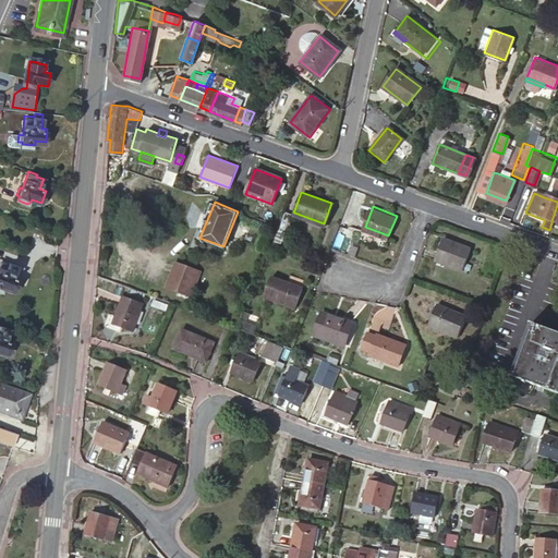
[(294,213),(293,211),(287,209),(275,238),(283,241),(294,213)]
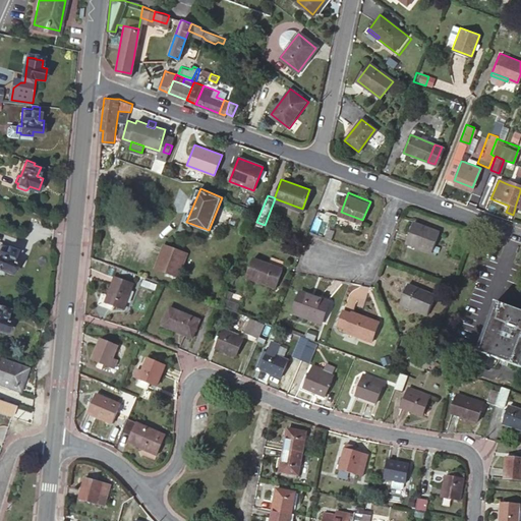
[(437,231),(410,221),(402,239),(429,249),(437,231)]
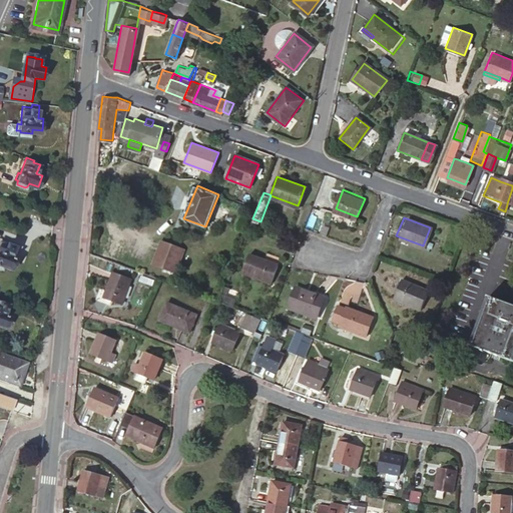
[(4,234),(0,232),(0,259),(7,262),(11,251),(6,249),(9,239),(3,237),(4,234)]
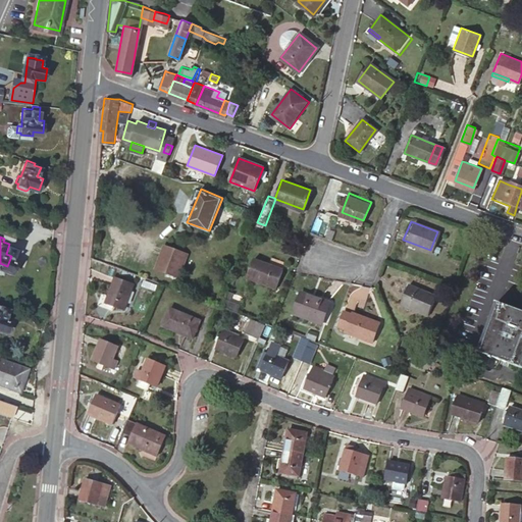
[(173,247),(163,243),(155,267),(164,271),(173,247)]
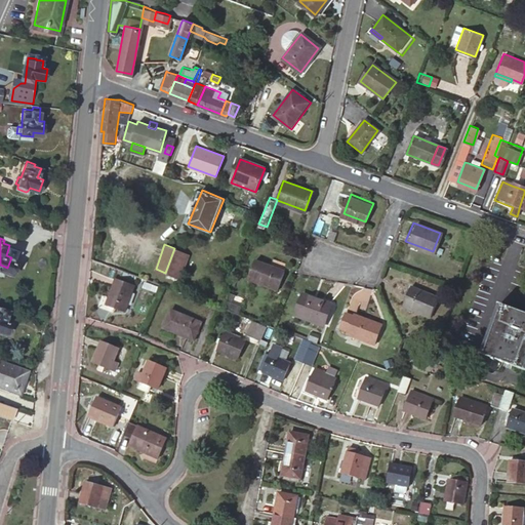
[(189,253),(174,248),(165,273),(179,278),(189,253)]
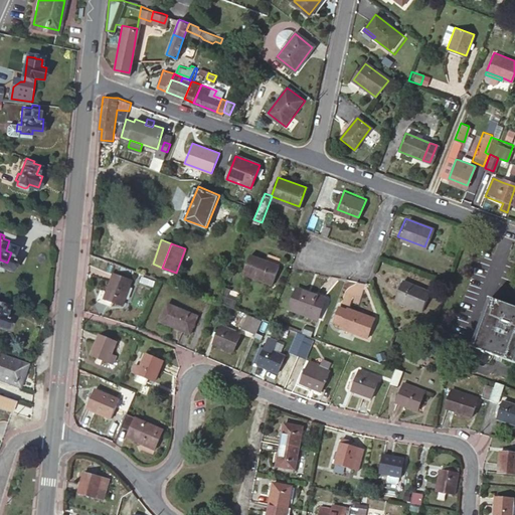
[(250,254),(243,274),(273,285),(281,266),(250,254)]
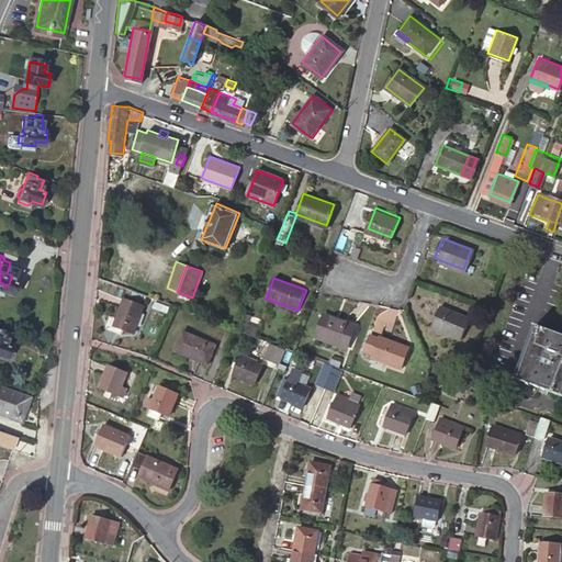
[(144,303),(124,296),(114,323),(134,330),(144,303)]
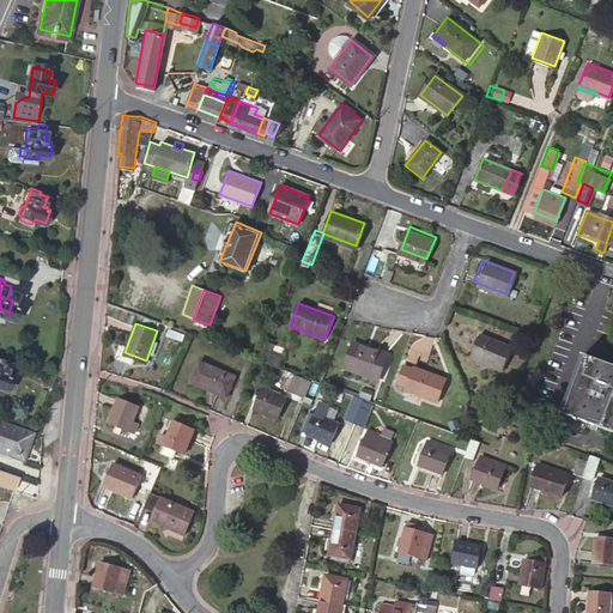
[(164,331),(162,337),(175,341),(177,335),(164,331)]
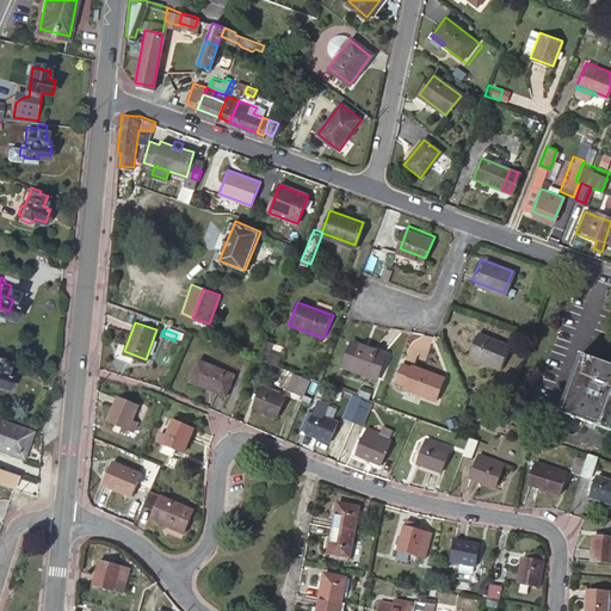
[(510,346),(477,334),(469,355),(501,366),(510,346)]
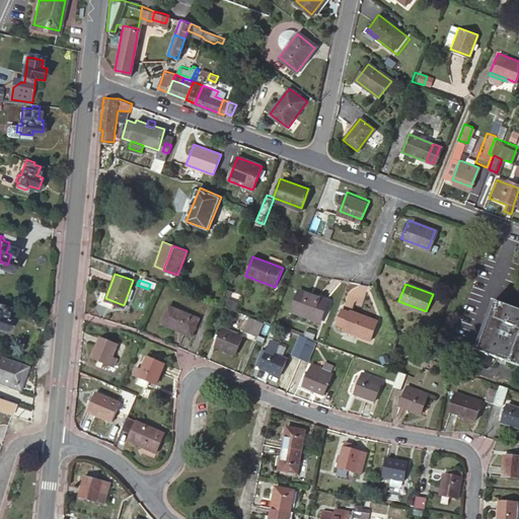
[(298,288),(290,307),(317,317),(324,298),(298,288)]
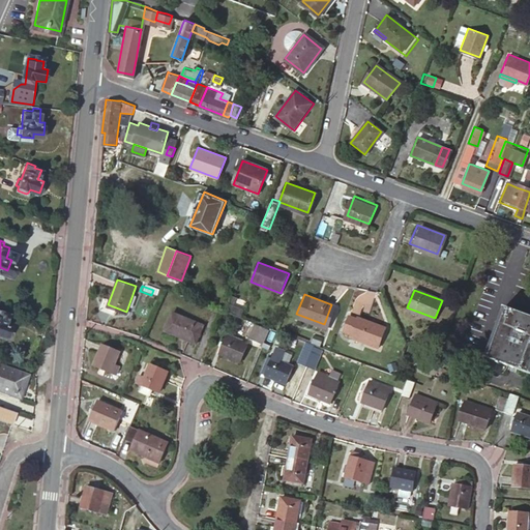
[(235,296),(231,295),(226,310),(240,316),(242,308),(233,304),(235,296)]
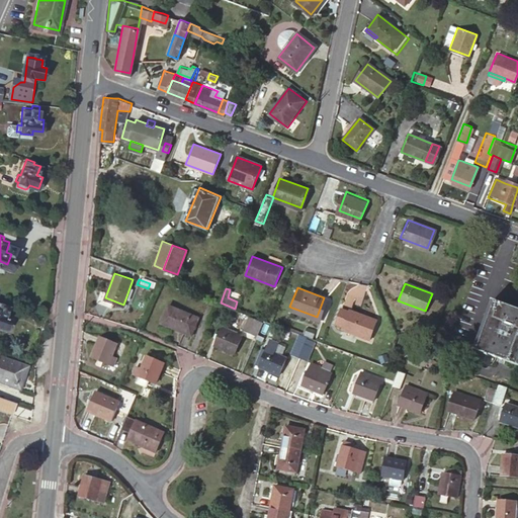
[(517,356),(517,308),(494,298),(475,347),(515,363),(517,356)]
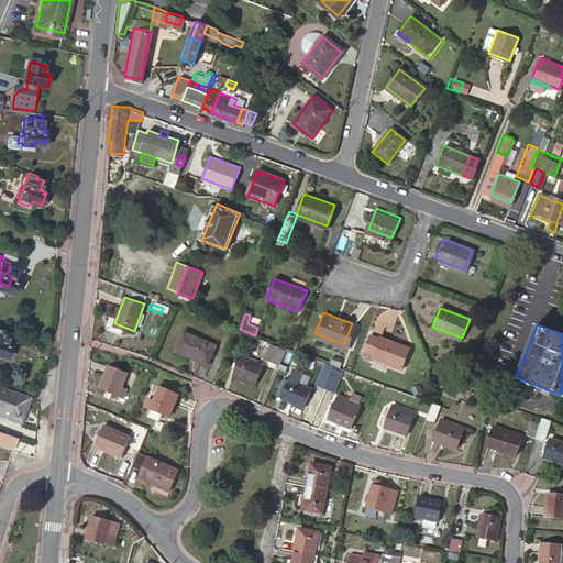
[(0,331),(0,330),(0,329),(0,355),(4,357),(9,346),(3,344),(7,334),(0,332),(0,331)]
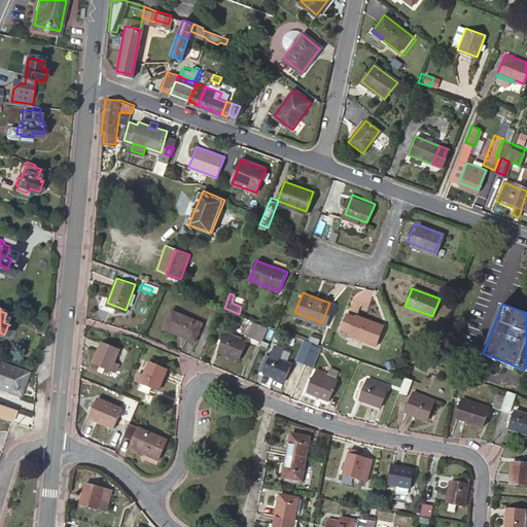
[(172,309),(165,326),(195,339),(202,321),(172,309)]
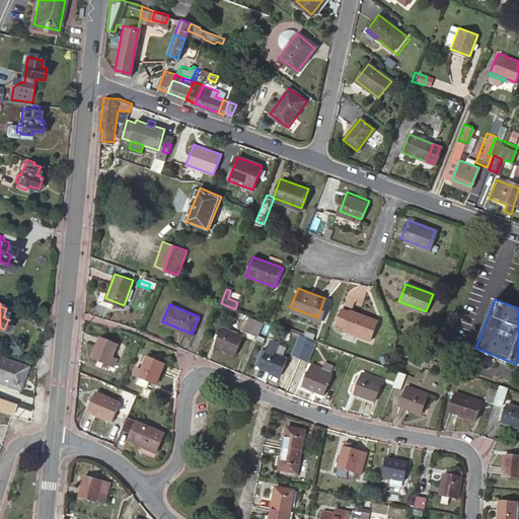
[(379,320),(352,309),(345,327),(372,338),(379,320)]
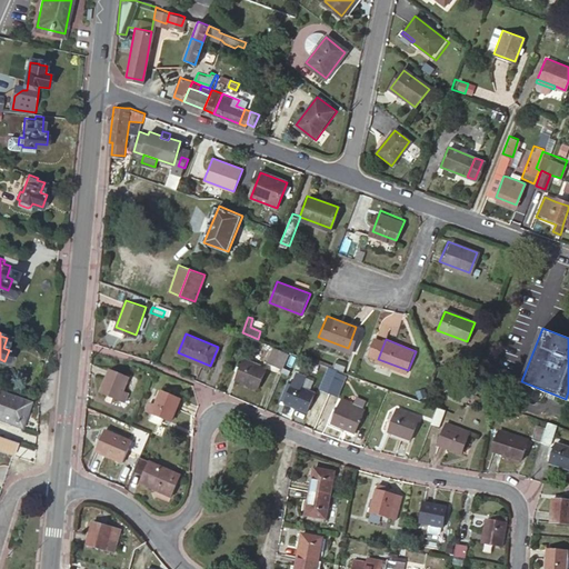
[(275,345),(268,360),(283,366),(290,350),(275,345)]
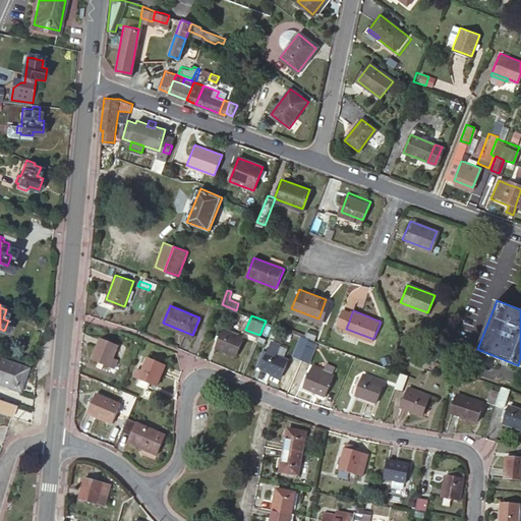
[(234,333),(224,329),(217,345),(236,353),(244,337),(234,333)]
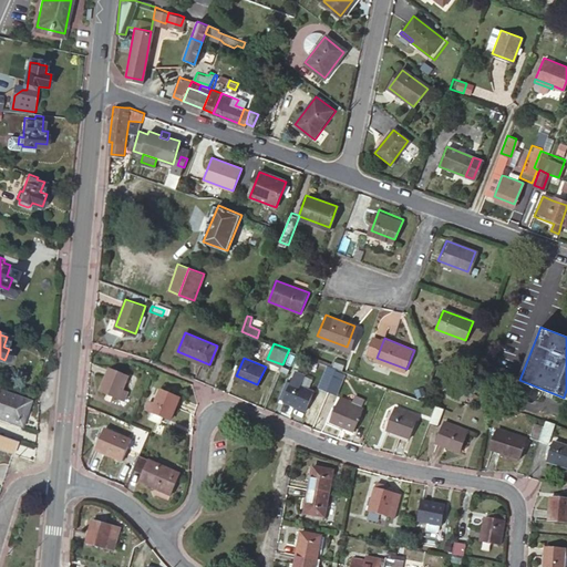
[(337,367),(330,364),(321,385),(327,389),(337,367)]
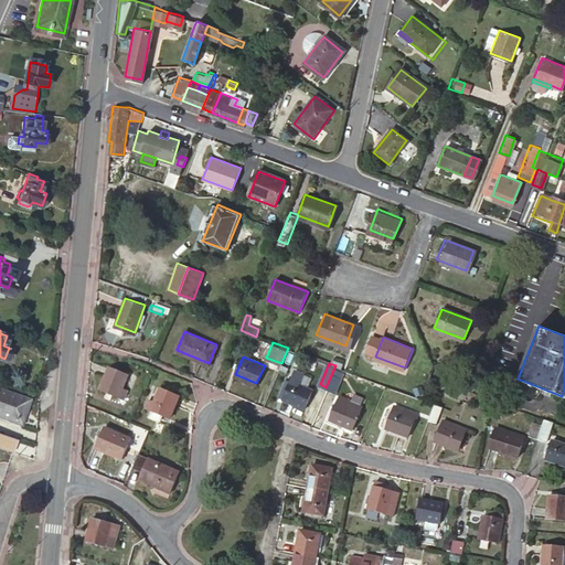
[(109,366),(102,386),(124,396),(128,387),(121,385),(126,374),(109,366)]
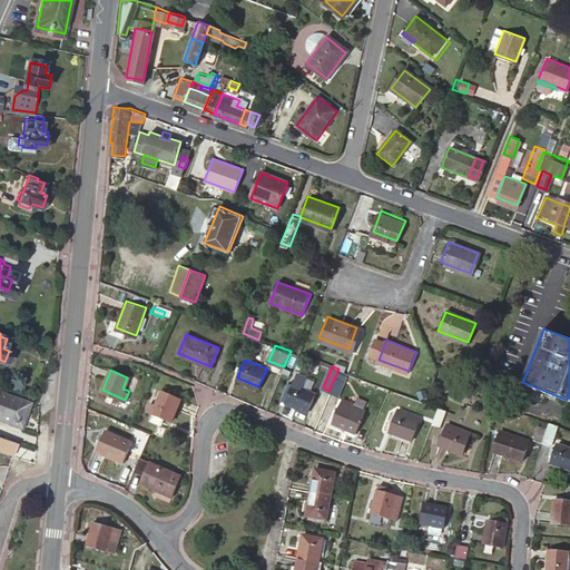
[(337,395),(349,373),(340,370),(330,392),(337,395)]
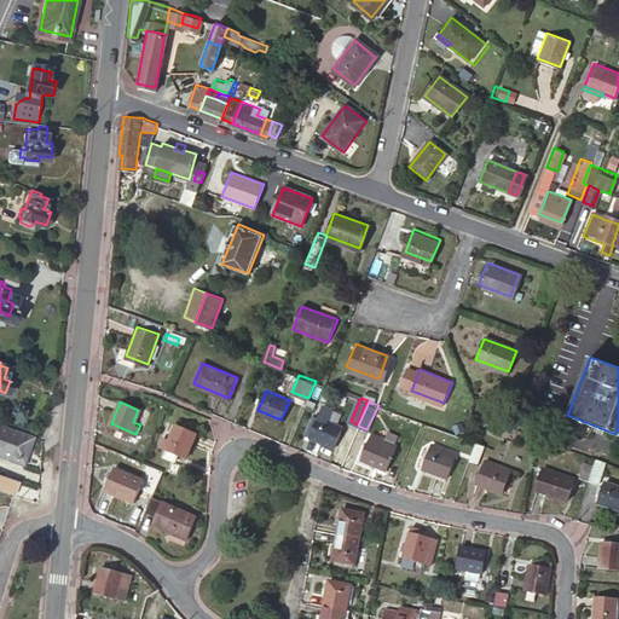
[(329,418),(331,411),(333,408),(324,404),(311,434),(335,445),(343,426),(337,423),(329,418)]
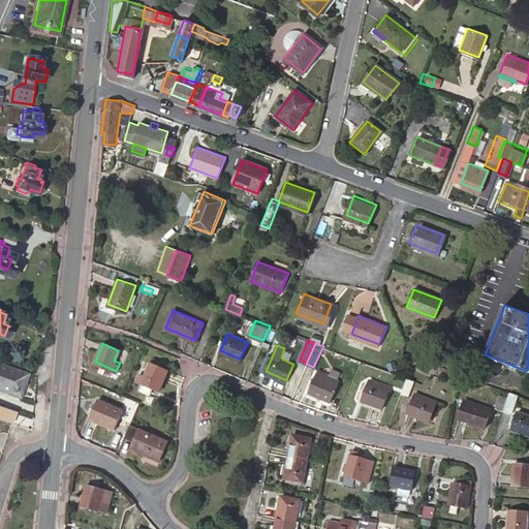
[(291,354),(283,351),(281,358),(288,362),(291,354)]
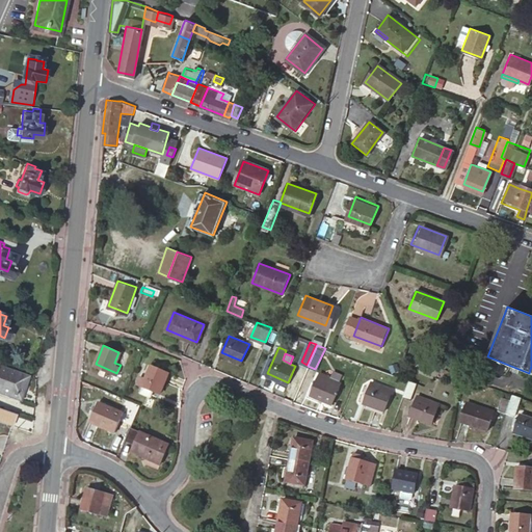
[(0,391),(21,398),(30,372),(0,362),(0,391)]
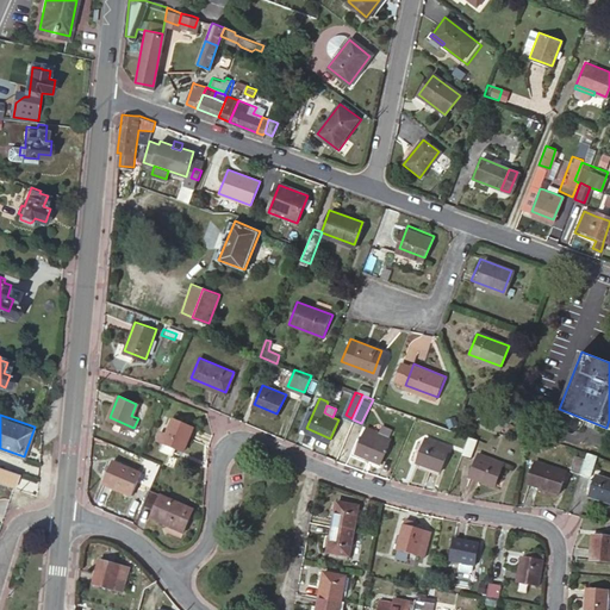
[(447,425),(455,429),(459,421),(450,417),(447,425)]
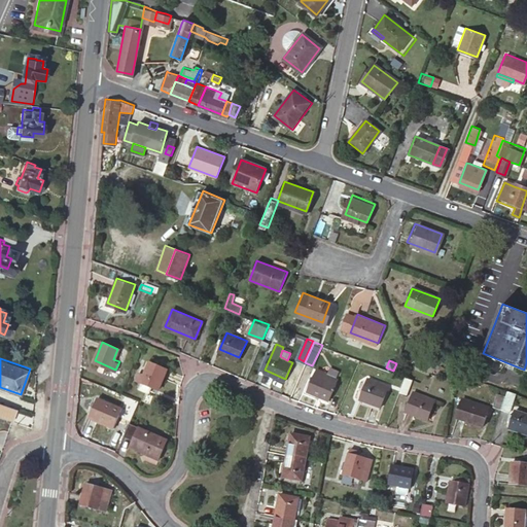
[(141,372),(138,379),(147,382),(156,386),(159,387),(166,369),(150,362),(146,374),(141,372)]
